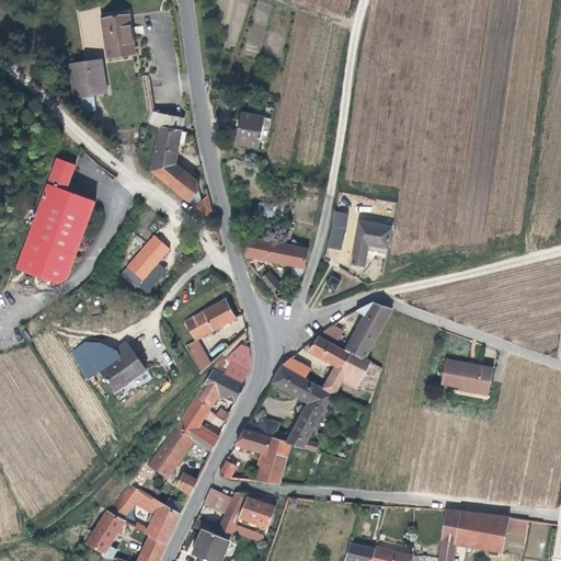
[(255,11),(270,15),(273,4),(258,1),(255,11)]
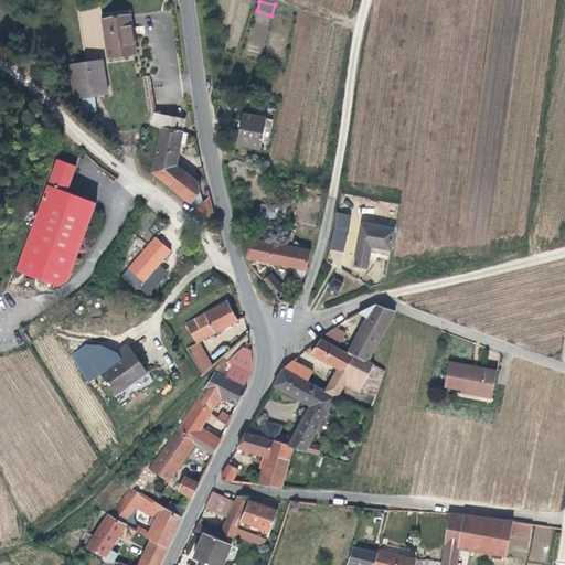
[(82,27),(102,25),(100,8),(81,9),(82,27)]
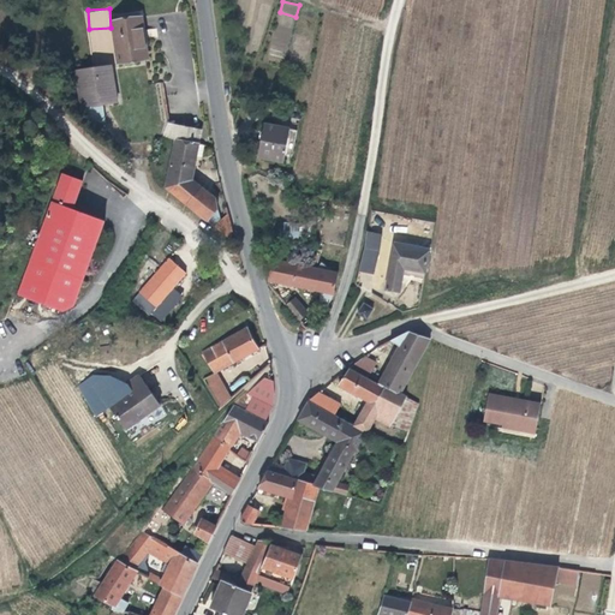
[(141,19),(112,25),(119,67),(148,61),(141,19)]
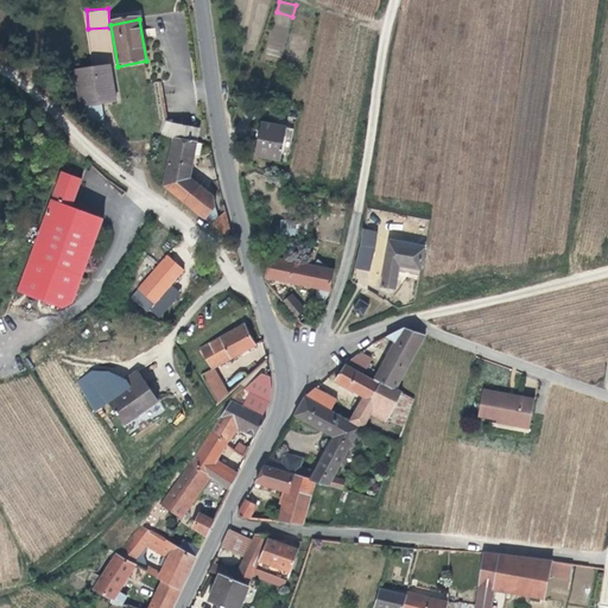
[(111,68),(81,74),(75,75),(82,112),(118,105),(116,105),(111,68)]
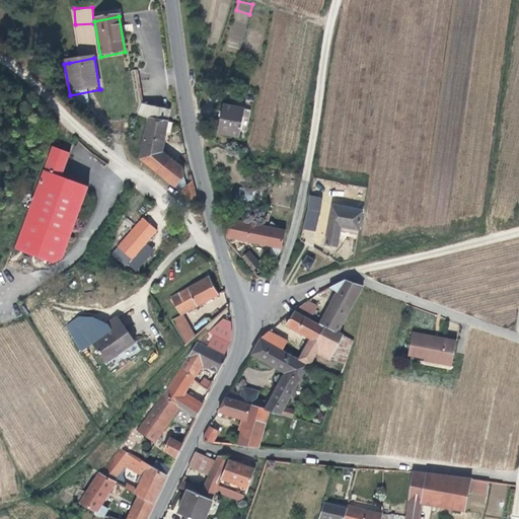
[(136,70),(122,73),(126,106),(140,104),(136,70)]
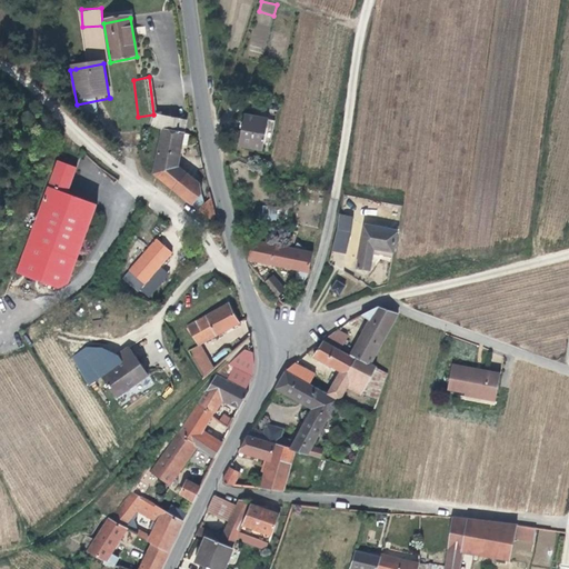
[(151,127),(162,131),(162,130),(183,135),(187,121),(156,115),(151,127)]
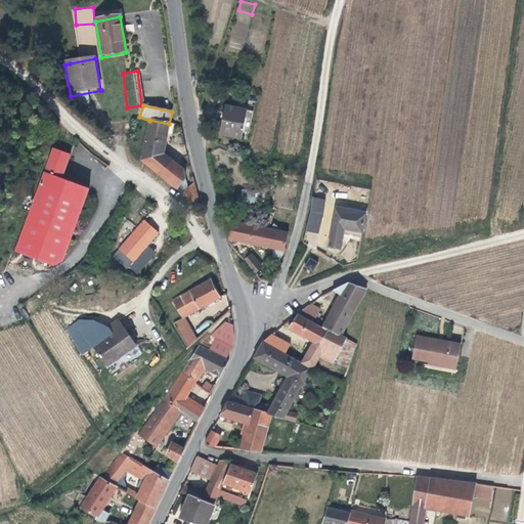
[(243,111),(221,106),(215,134),(238,138),(243,111)]
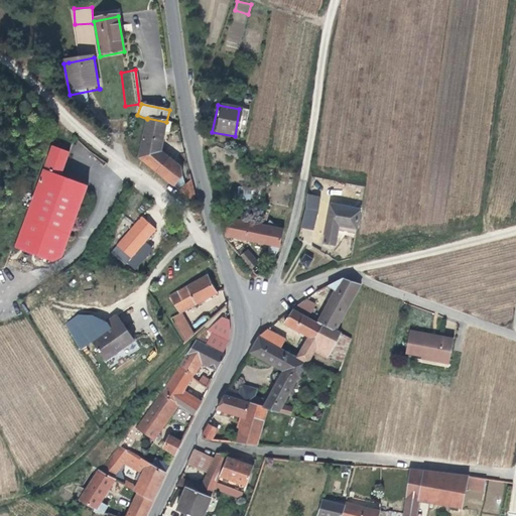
[(147,119),(138,158),(150,167),(162,153),(160,152),(166,122),(147,118),(147,119)]
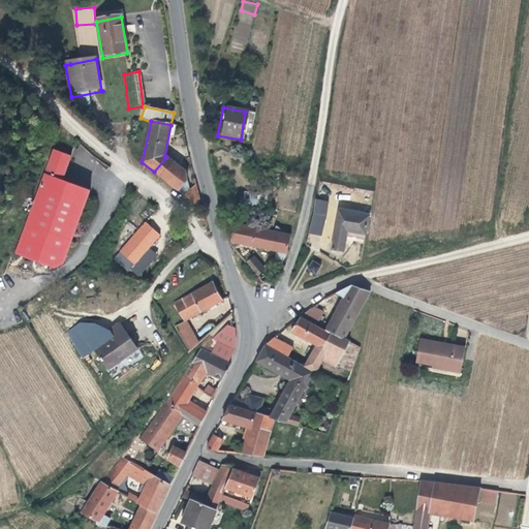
[(50,149),(36,189),(14,255),(53,269),(63,265),(82,213),(89,192),(59,182),(68,154),(59,151),(54,150),(50,149)]
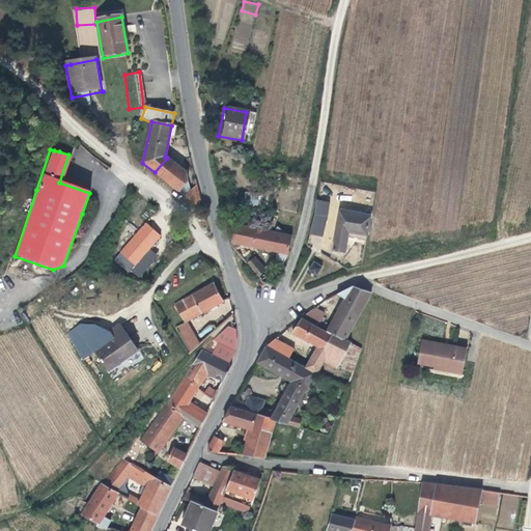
[(167,158),(155,172),(168,183),(179,168),(167,158)]
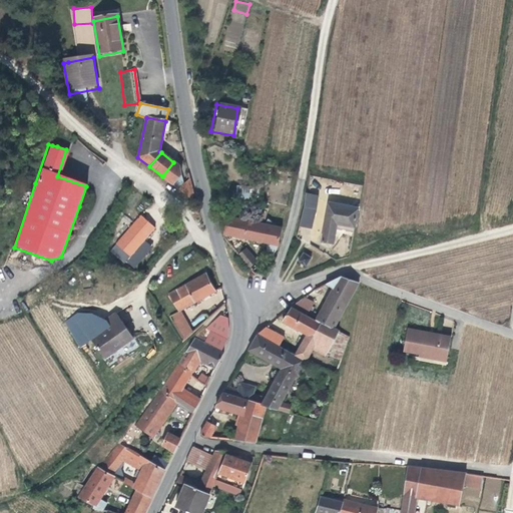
[(173,162),(162,176),(173,185),(177,179),(179,181),(181,178),(180,176),(181,174),(180,167),(173,162)]
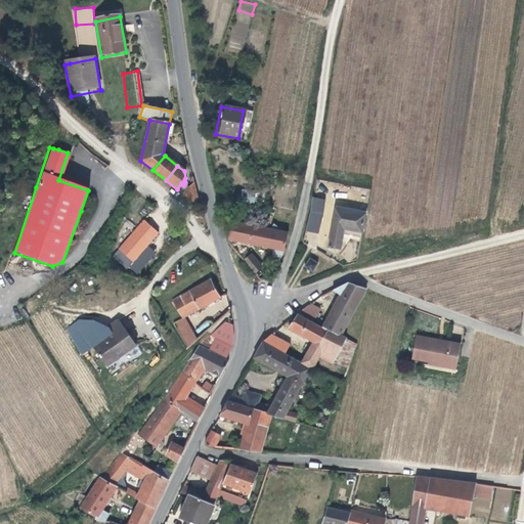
[(199,200),(193,183),(181,193),(193,204),(199,200)]
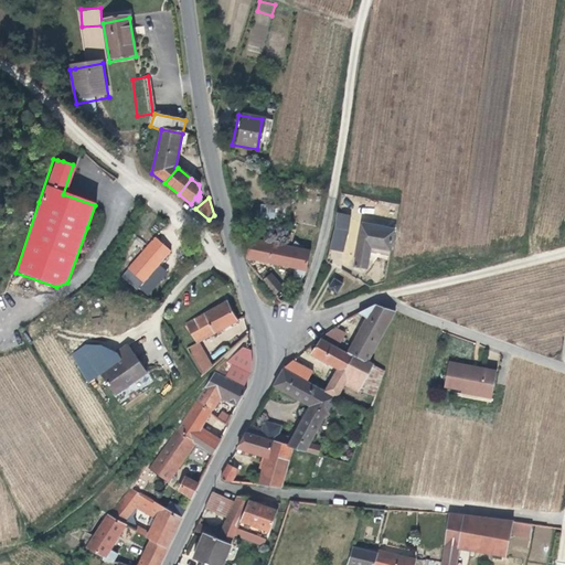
[(275,219),(275,205),(260,204),(260,217),(275,219)]
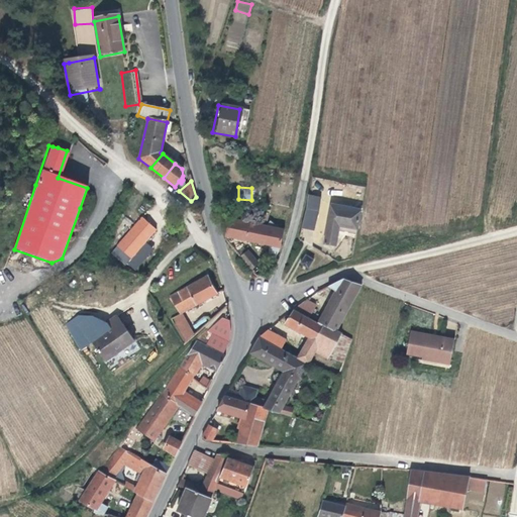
[(307,211),(301,230),(314,234),(320,213),(322,200),(310,198),(307,211)]
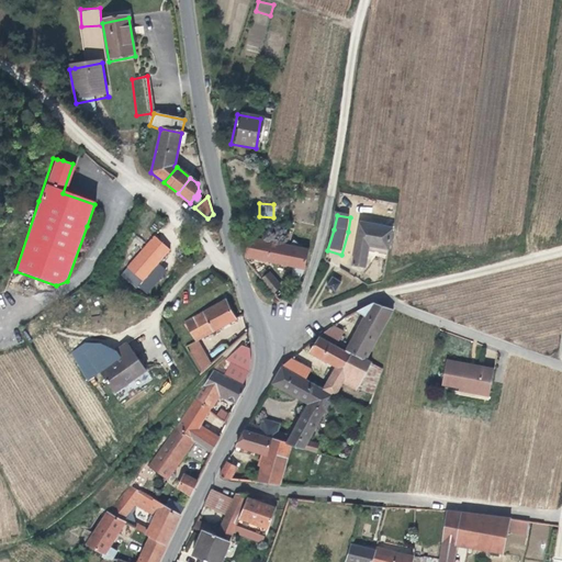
[(314,227),(292,222),(291,233),(312,237),(314,227)]
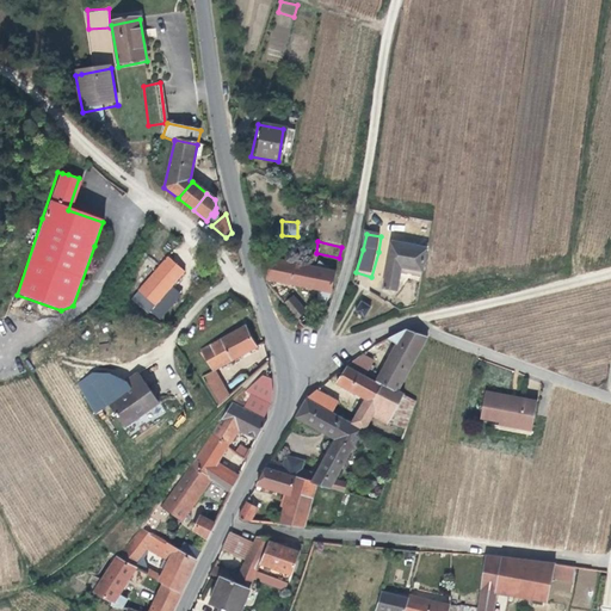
[(397,267),(421,271),(426,245),(408,241),(407,248),(390,246),(383,290),(393,292),(396,273),(397,267)]
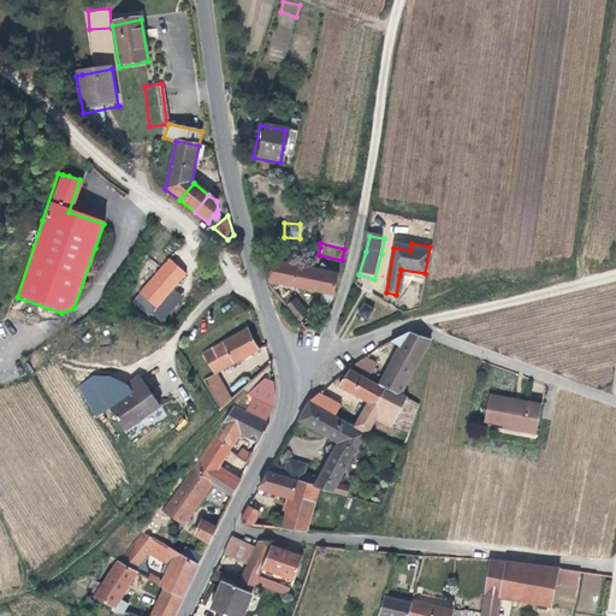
[(333,297),(338,276),(331,274),(331,272),(323,265),(318,271),(273,261),(268,283),(320,294),(320,307),(327,309),(333,297)]
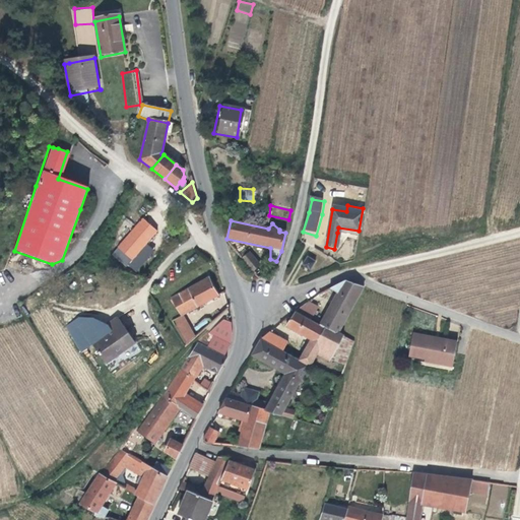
[(155,233),(140,221),(117,250),(131,262),(155,233)]
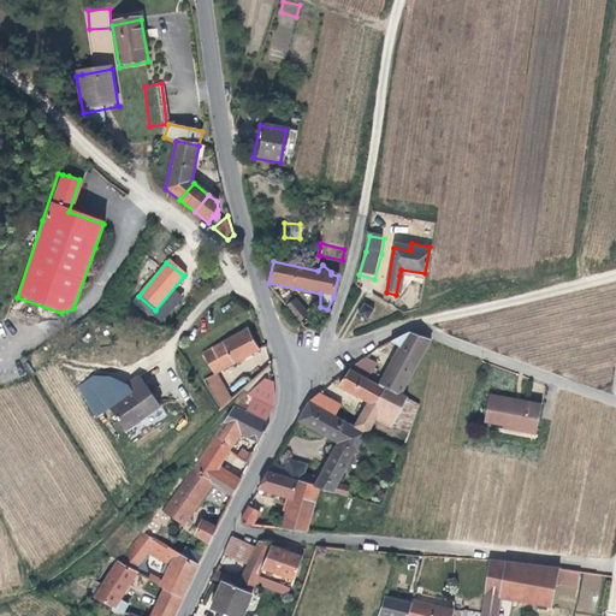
[(424,280),(425,273),(401,270),(400,276),(424,280)]
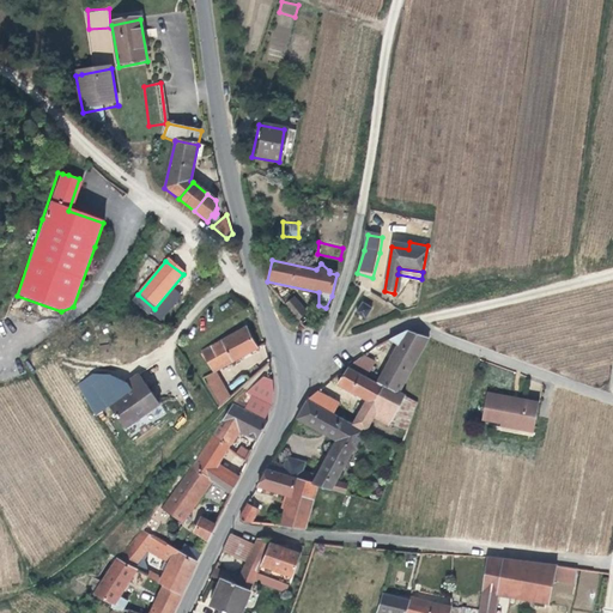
[(293,298),(284,305),(290,313),(299,305),(293,298)]
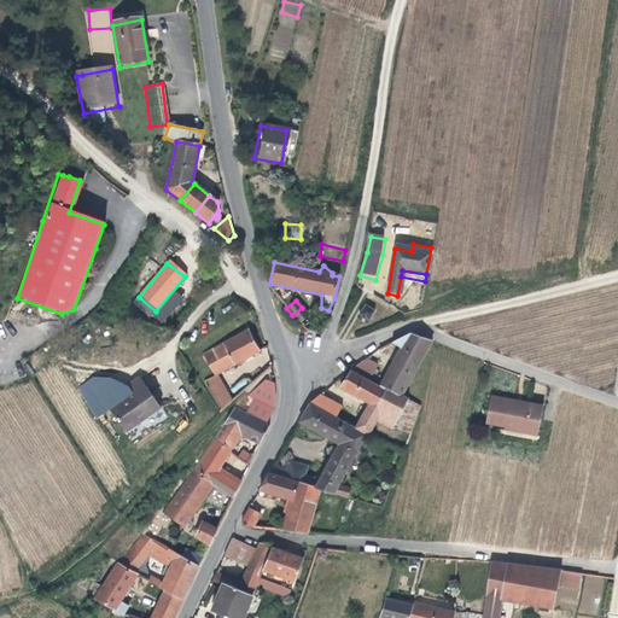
[(375,313),(365,305),(357,318),(368,324),(375,313)]
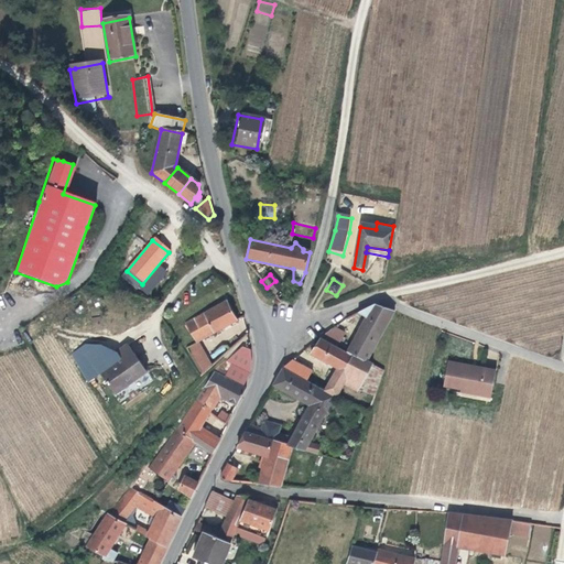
[(275,281),(267,288),(273,296),(278,293),(282,290),(275,281)]
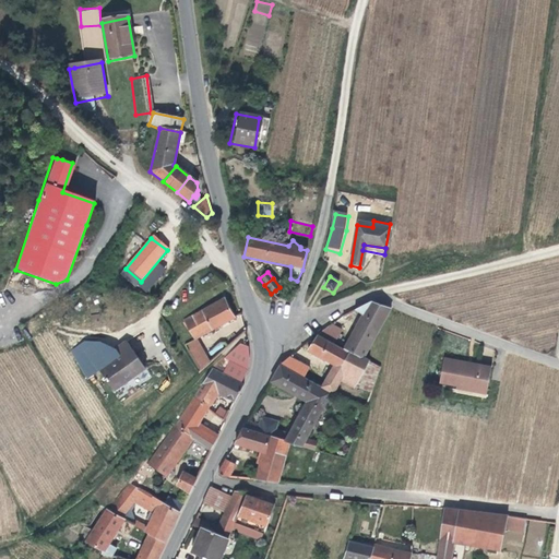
[(193,340),(194,339),(197,337),(235,318),(225,298),(183,321),(193,340)]
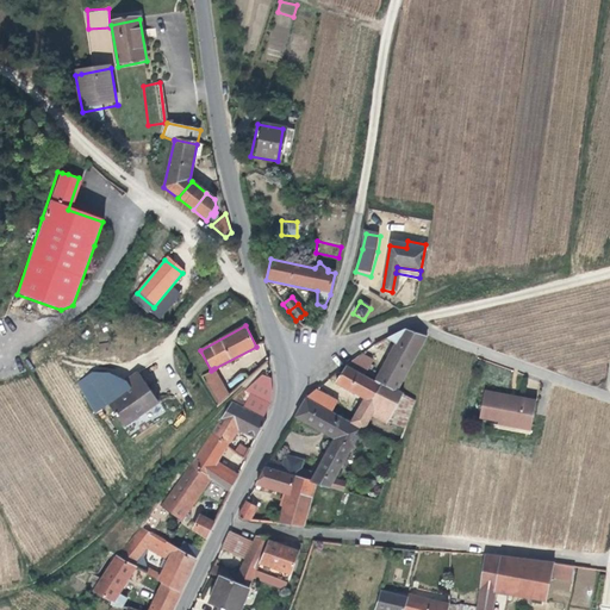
[(396,343),(375,383),(396,393),(396,392),(425,338),(404,331),(387,340),(396,343)]
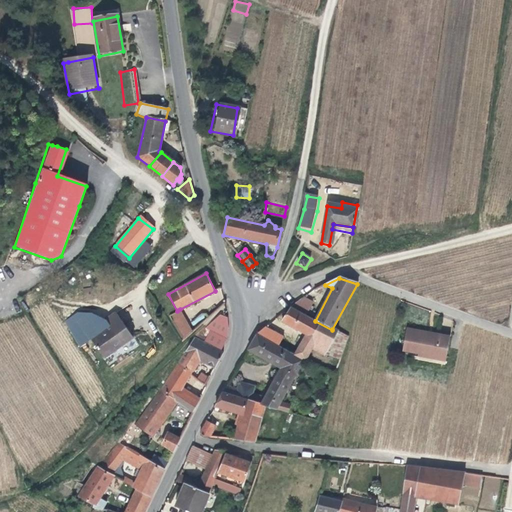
[(282,315),(277,319),(297,329),(307,335),(298,350),(295,356),(305,361),(306,361),(312,350),(324,357),(325,355),(340,360),(348,337),(332,329),(332,330),(315,321),(291,308),(286,317),(282,315)]
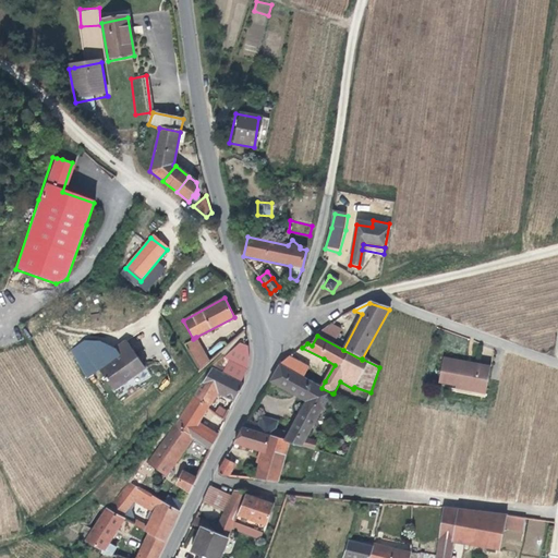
[(184,344),(199,372),(210,362),(196,337),(194,338),(194,339),(184,344)]
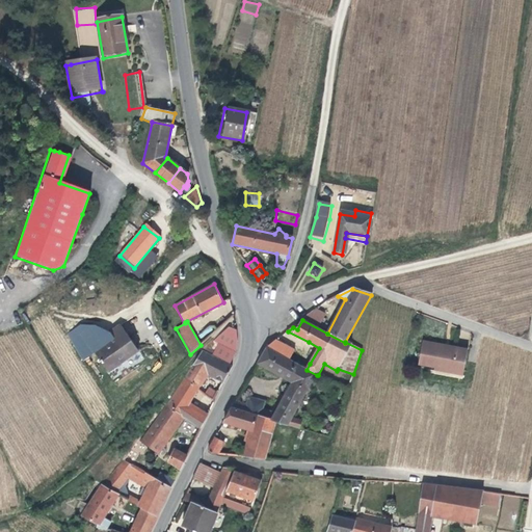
[(112,339),(92,352),(106,372),(137,349),(120,324),(108,333),(112,339)]
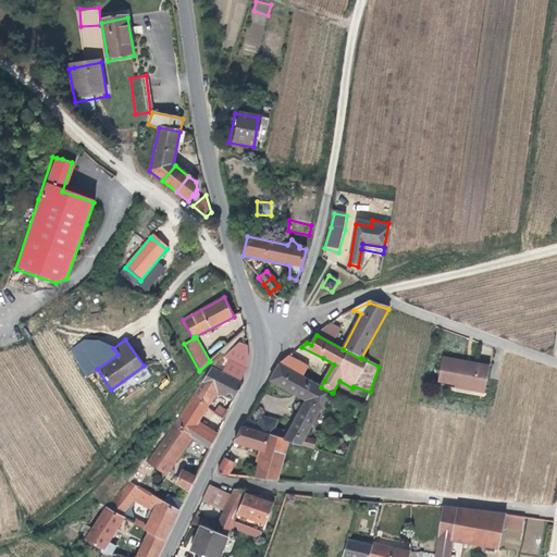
[(246,344),(240,342),(222,358),(227,360),(221,373),(240,383),(246,370),(248,357),(246,344)]
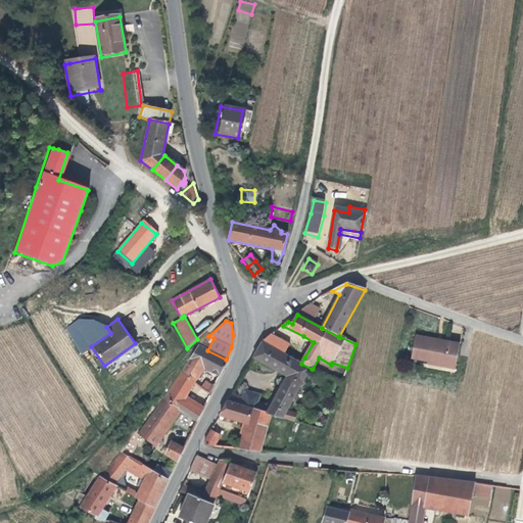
[(272,334),(263,342),(288,357),(292,347),(290,346),(291,344),(272,334)]
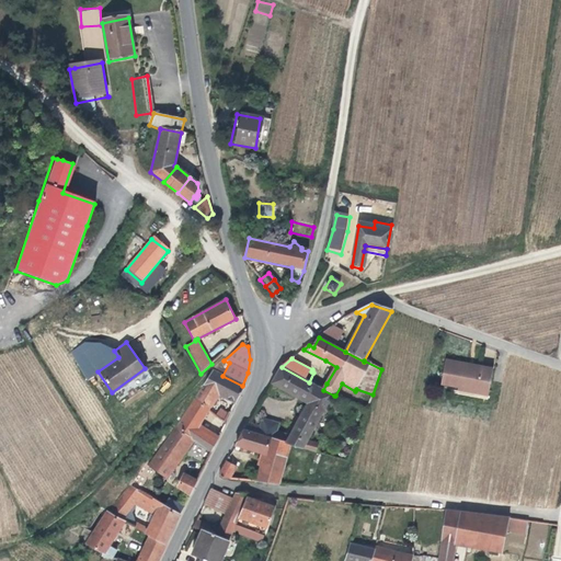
[(336,367),(325,361),(322,368),(327,370),(322,380),(327,384),(336,367)]
